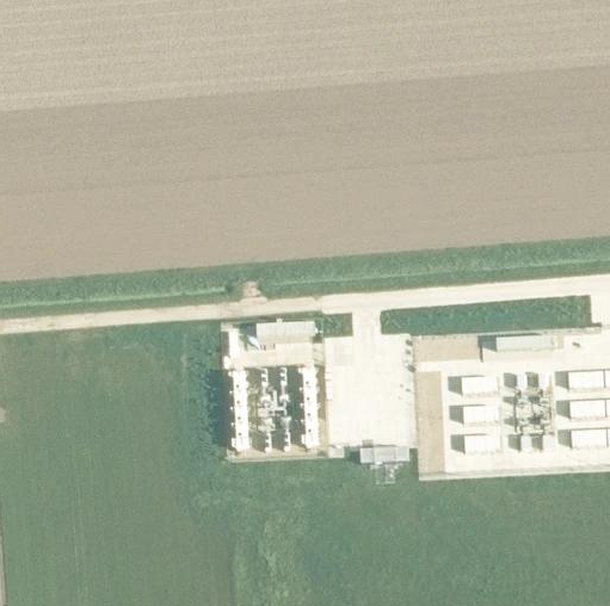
[(257,335),(315,332),(315,321),(257,323),(257,335)]
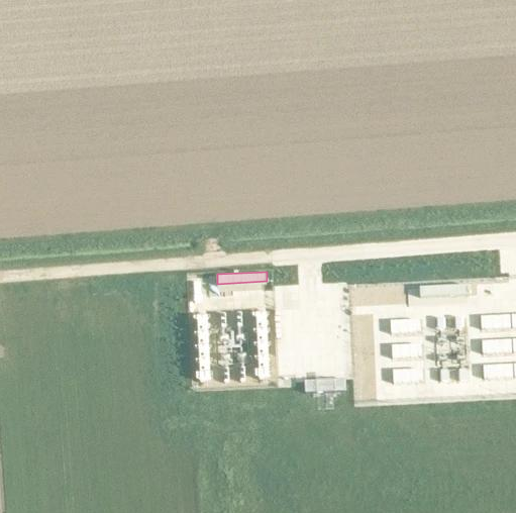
[(421,295),(470,293),(470,283),(421,285),(421,295)]
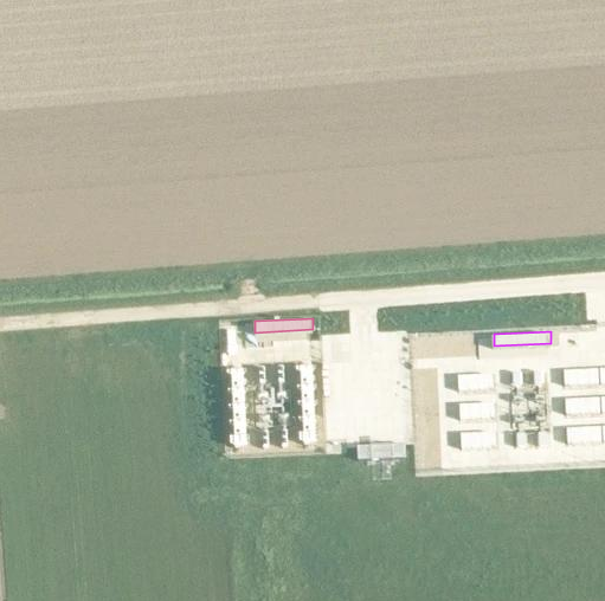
[(313,366),(300,367),(303,444),(316,444),(313,366)]
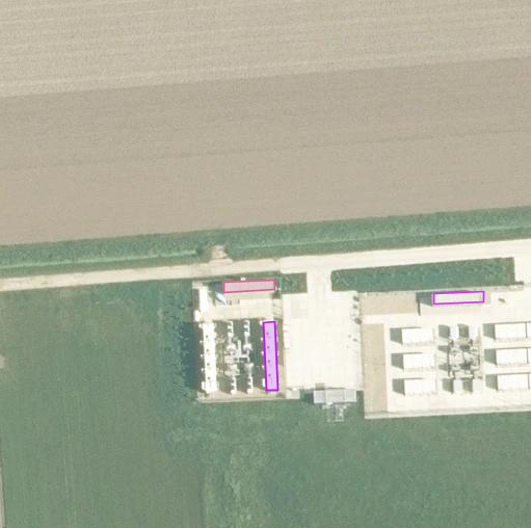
[(526,323),(496,324),(496,338),(526,337),(526,323)]
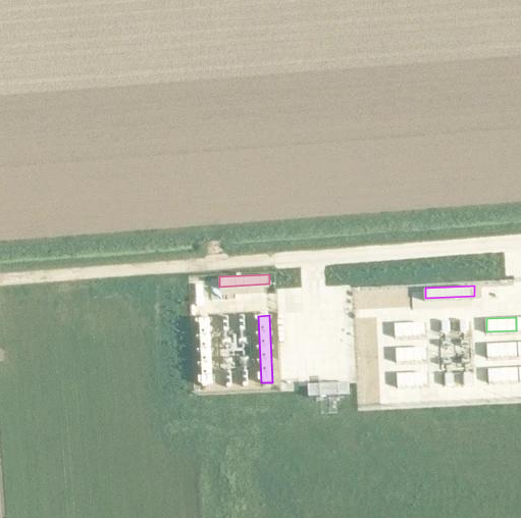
[(210,318),(199,319),(202,385),(212,384),(210,318)]
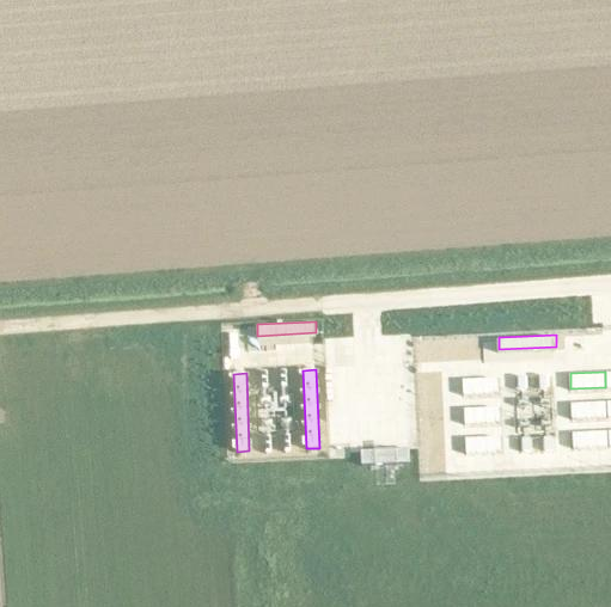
[(541,373),(541,387),(550,387),(549,373),(541,373)]
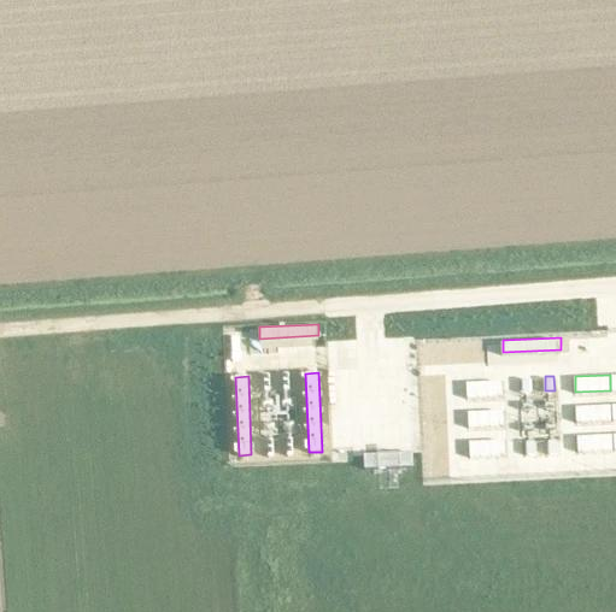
[(522,377),(523,392),(533,390),(533,377),(522,377)]
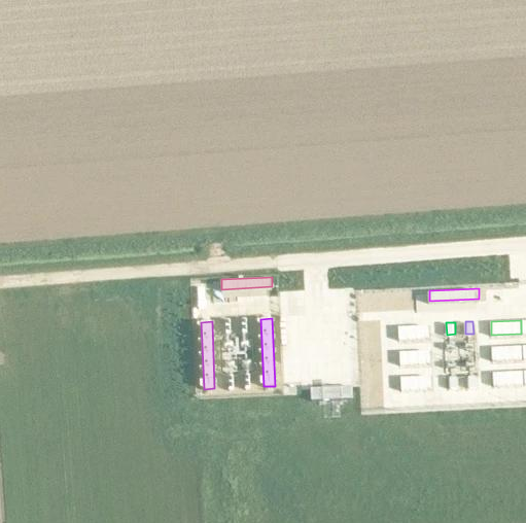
[(428,325),(398,326),(399,340),(428,339),(428,325)]
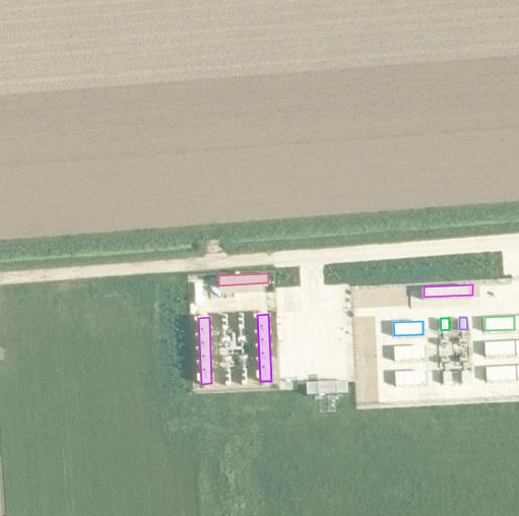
[(515,341),(485,342),(487,355),(515,355),(515,341)]
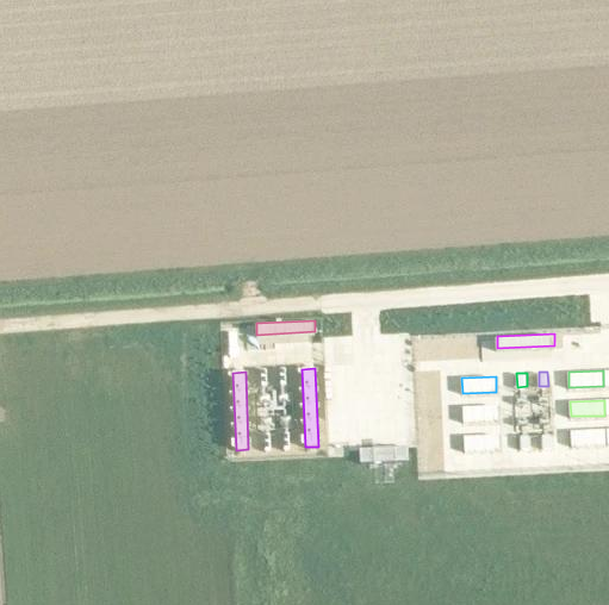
[(497,406),(463,407),(464,422),(498,420),(497,406)]
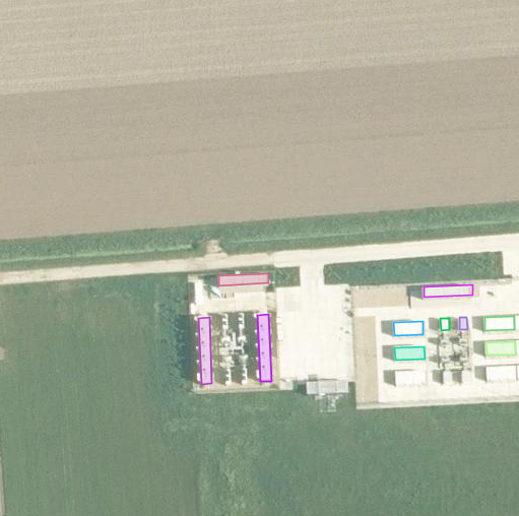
[(516,366),(487,367),(487,380),(516,379),(516,366)]
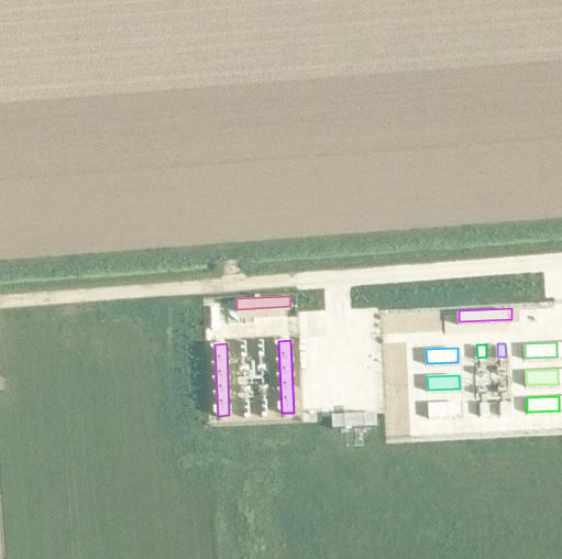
[(507,401),(499,402),(499,414),(508,413),(507,401)]
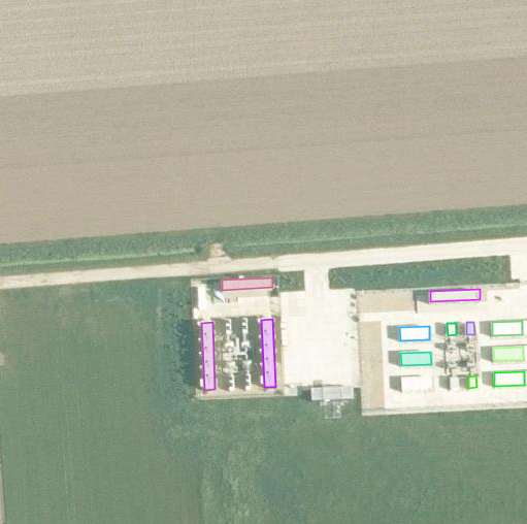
[(431,377),(401,378),(402,391),(432,390),(431,377)]
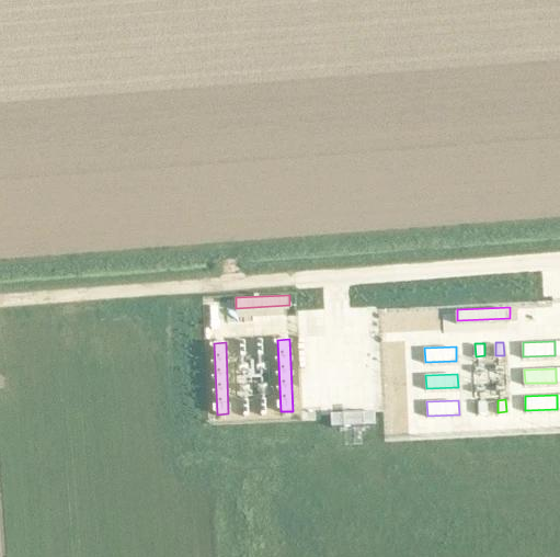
[(487,400),(478,400),(478,412),(487,412),(487,400)]
